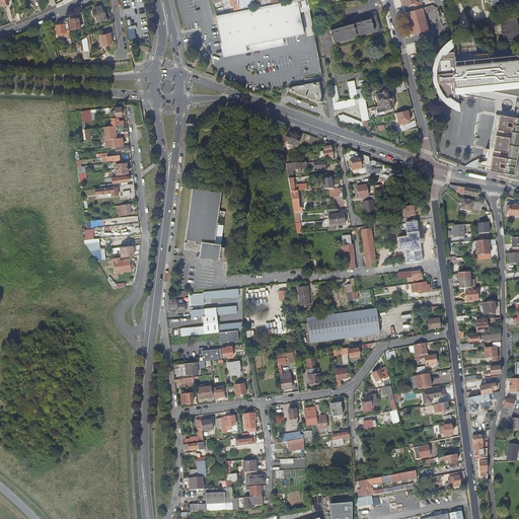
[(307,9),(305,0),(295,0),(281,3),(272,5),(268,5),(257,7),(257,8),(239,11),(235,12),(216,16),(222,43),(221,44),(224,58),(249,53),(282,46),(281,39),(301,34),(297,11),(307,9)]
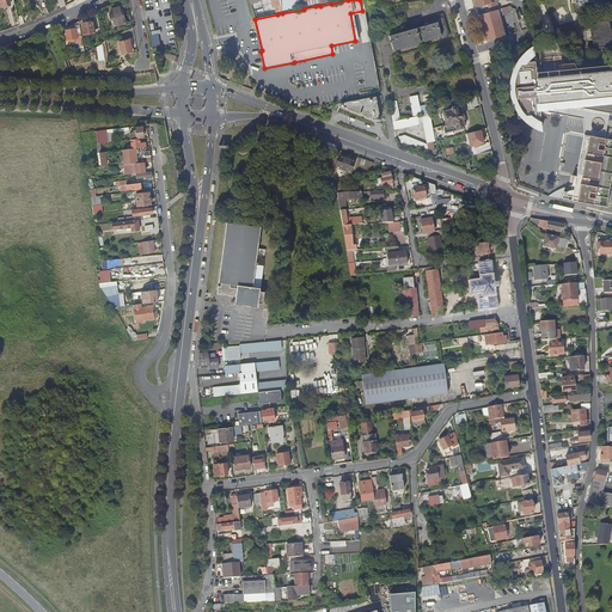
[(270,0),(273,10),(276,8),(277,14),(282,13),(282,12),(303,7),(314,4),(319,2),(325,1),(324,0),(270,0)]
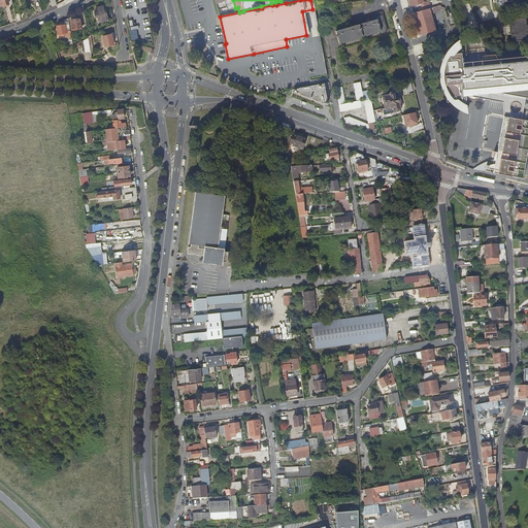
[(108,21),(104,6),(96,8),(97,12),(94,12),(95,17),(98,15),(100,23),(108,21)]
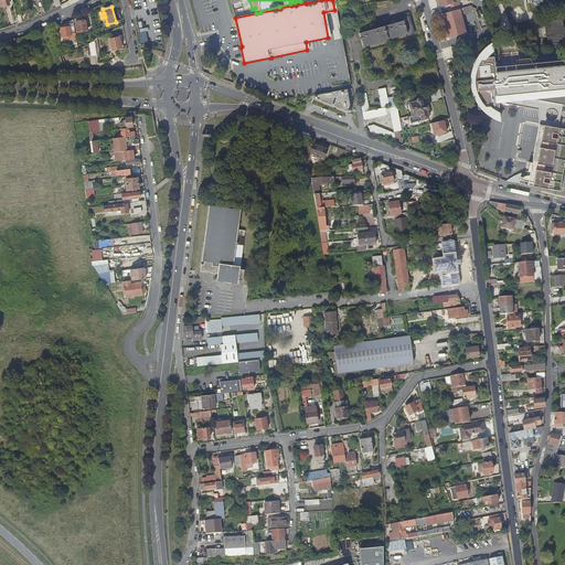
[(460,10),(443,16),(450,40),(468,34),(460,10)]
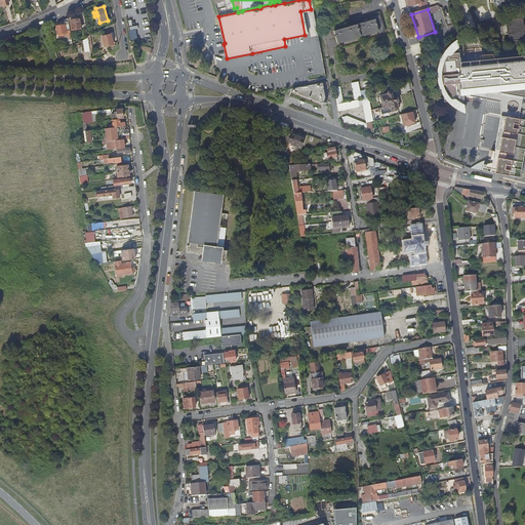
[(370,19),(333,30),(337,42),(378,31),(378,33),(385,31),(380,14),(370,17),(370,19)]
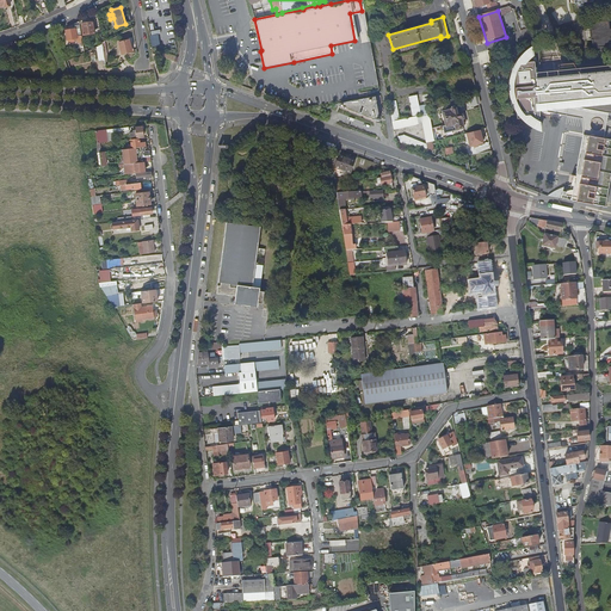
[(92,22),(81,24),(84,35),(94,32),(92,22)]
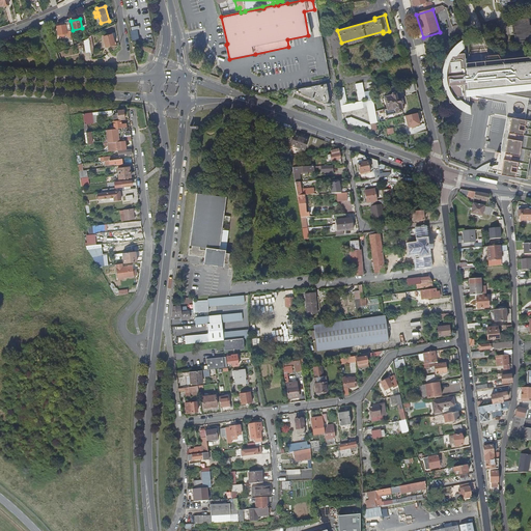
[(530,20),(514,21),(515,27),(513,27),(514,34),(515,34),(516,42),(530,39),(530,34),(530,33),(530,32),(530,25),(530,20)]
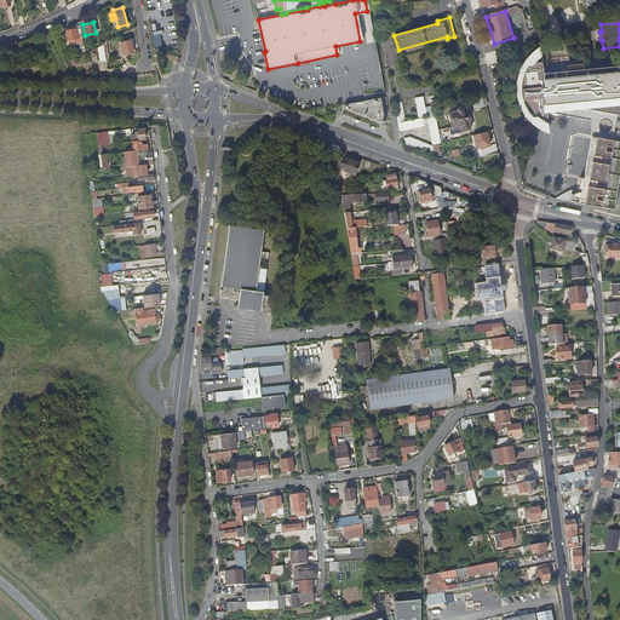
[(76,28),(67,30),(68,40),(79,39),(76,28)]
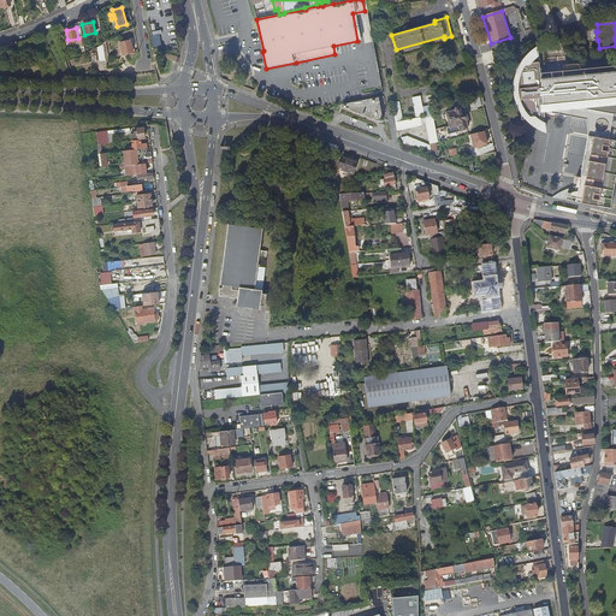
[(129,41),(118,42),(120,54),(131,52),(129,41)]
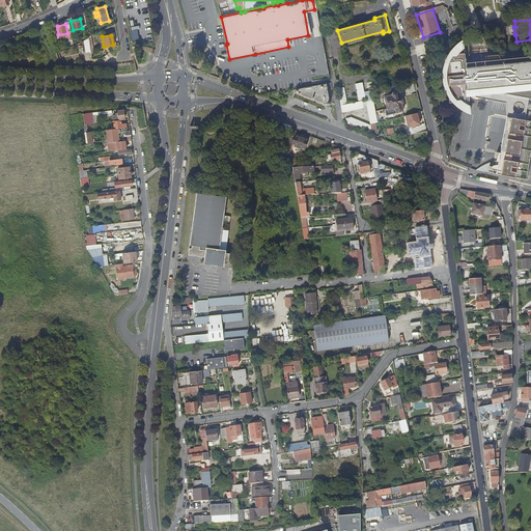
[(464,54),(444,56),(449,103),(468,101),(468,95),(468,90),(530,84),(530,61),(466,67),(464,54)]
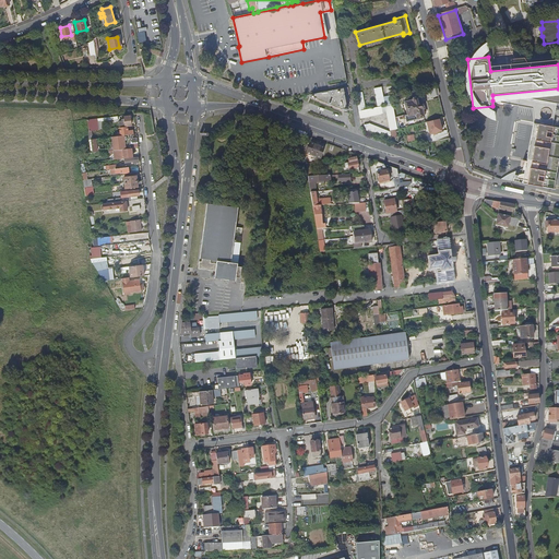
[(427,97),(439,95),(437,87),(426,91),(427,97)]
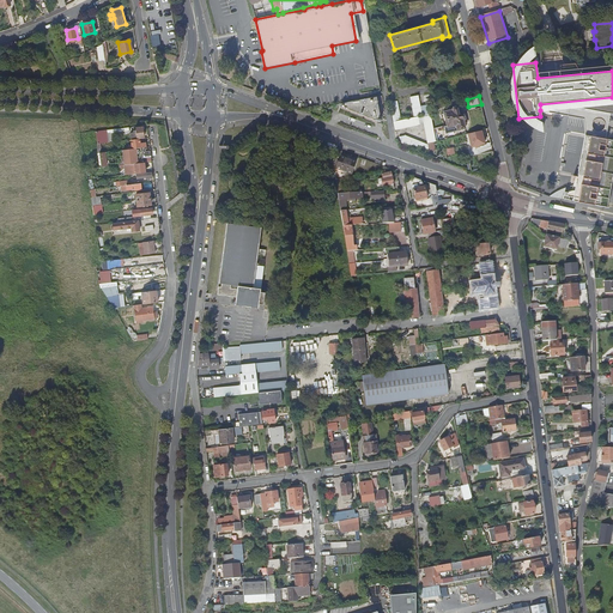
[(383,122),(378,97),(345,103),(346,107),(381,125),(383,122)]
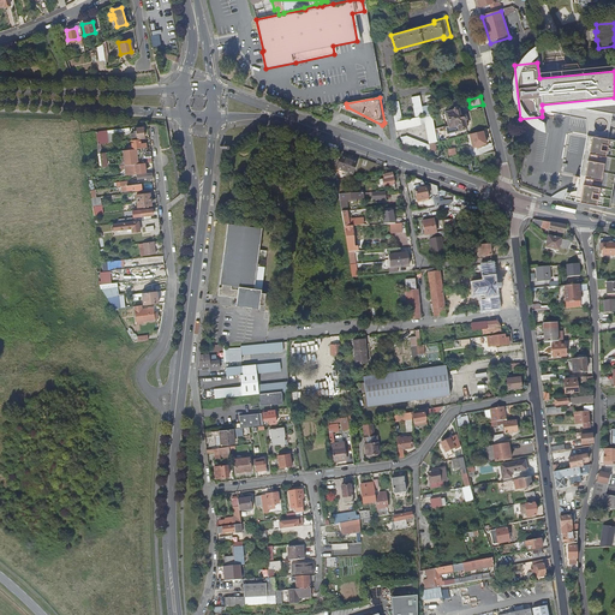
[(614,97),(542,105),(542,111),(586,120),(587,136),(579,185),(573,186),(568,187),(562,190),(557,192),(551,197),(580,202),(609,207),(614,173),(614,97)]
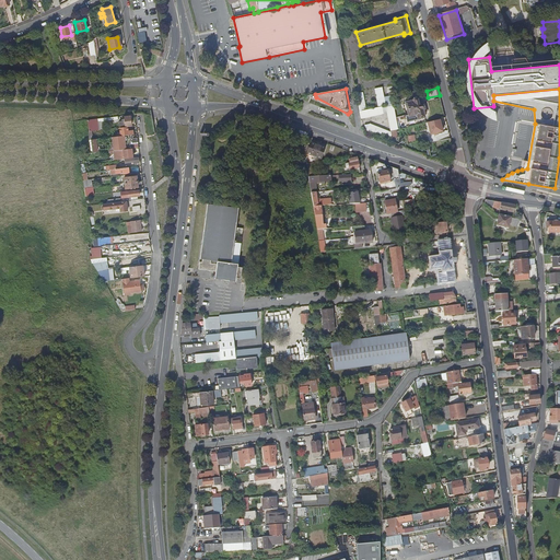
[(359,111),(365,109),(361,90),(356,94),(359,111)]
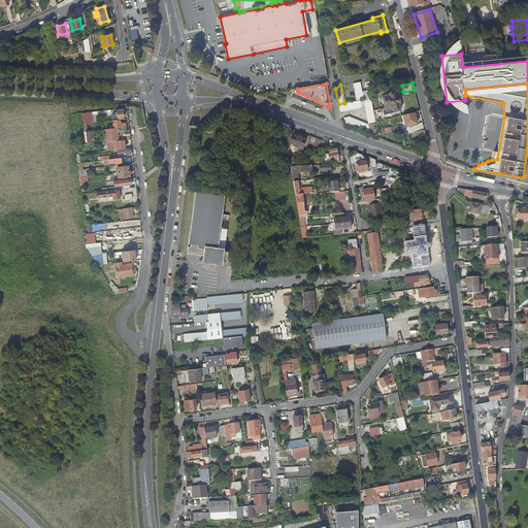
[(389,94),(382,96),(385,109),(392,107),(393,111),(400,109),(398,102),(399,101),(398,96),(395,96),(394,93),(393,91),(391,91),(390,91),(389,92),(389,94)]
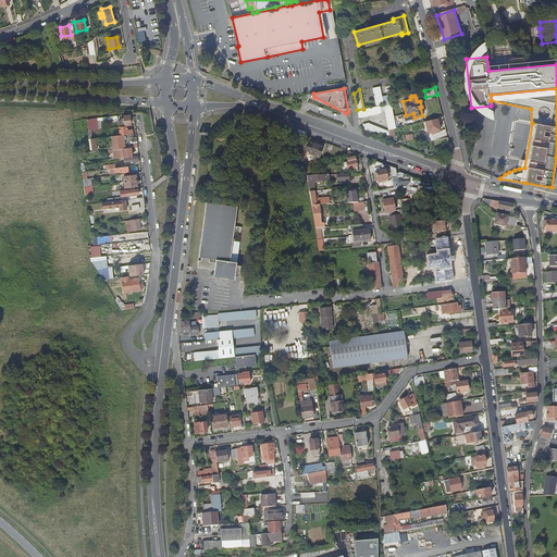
[(390,104),(384,106),(385,111),(388,130),(395,128),(390,104)]
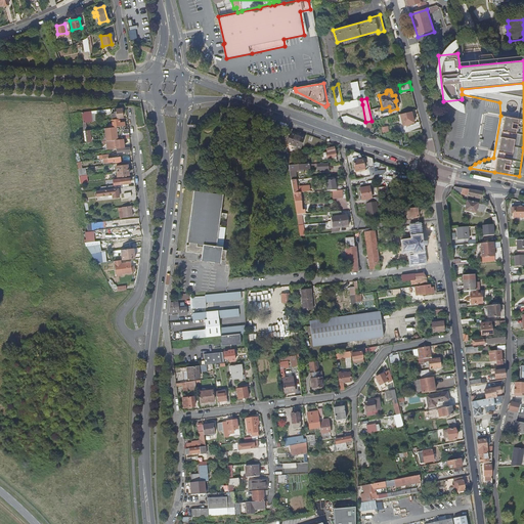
[(337,110),(355,106),(354,99),(342,102),(336,103),(337,110)]
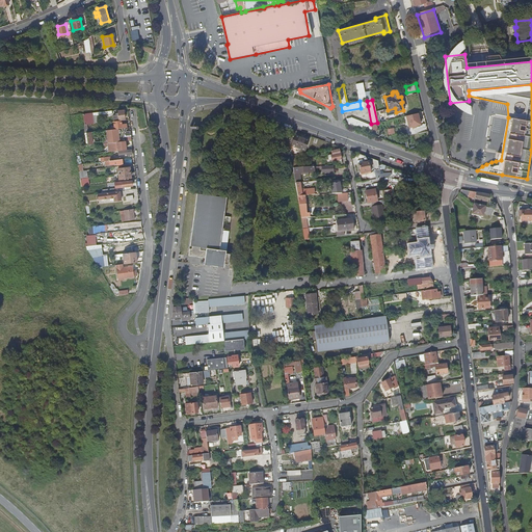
[(123,110),(117,110),(117,112),(115,113),(115,115),(113,116),(113,120),(125,118),(123,110)]
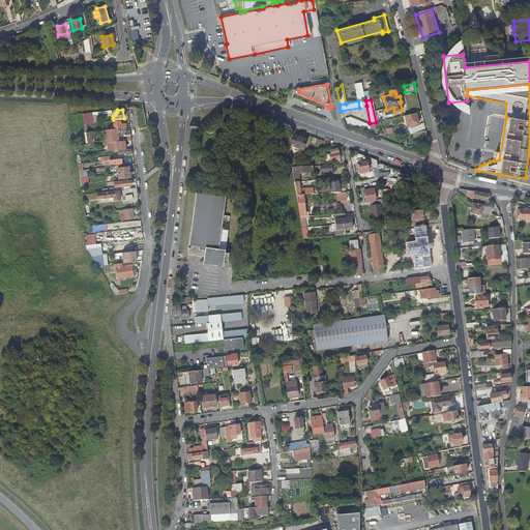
[(83,114),(84,124),(87,123),(93,123),(92,112),(83,113),(83,114)]
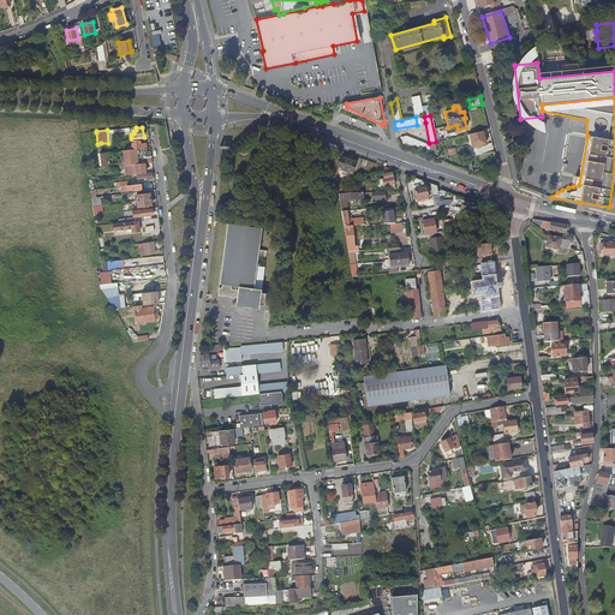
[(483,130),(470,133),(473,147),(487,143),(483,130)]
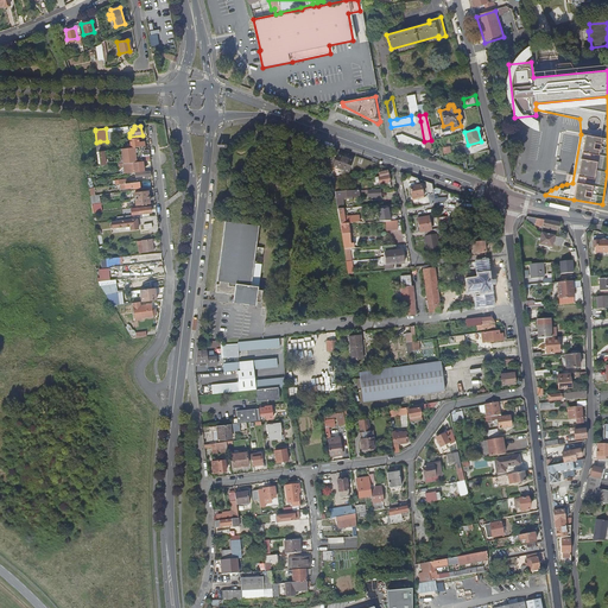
[(419,149),(422,143),(401,134),(399,140),(419,149)]
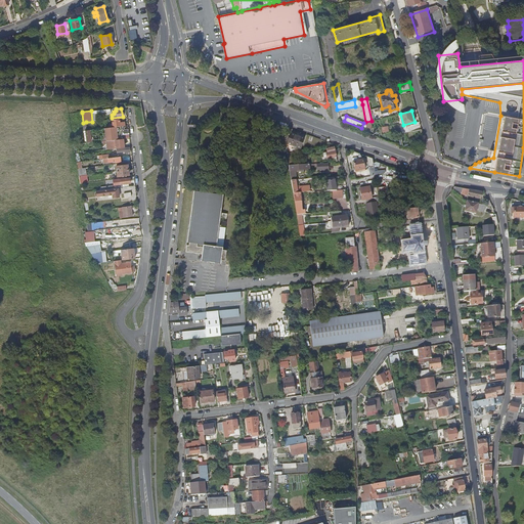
[(343,122),(361,129),(361,128),(344,121),(343,122)]
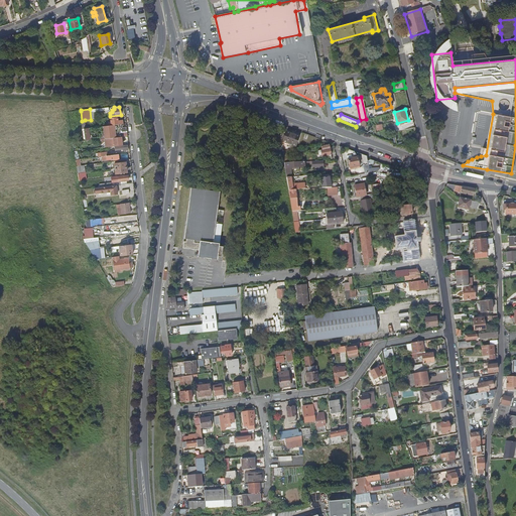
[(106,126),(108,139),(120,137),(118,125),(106,126)]
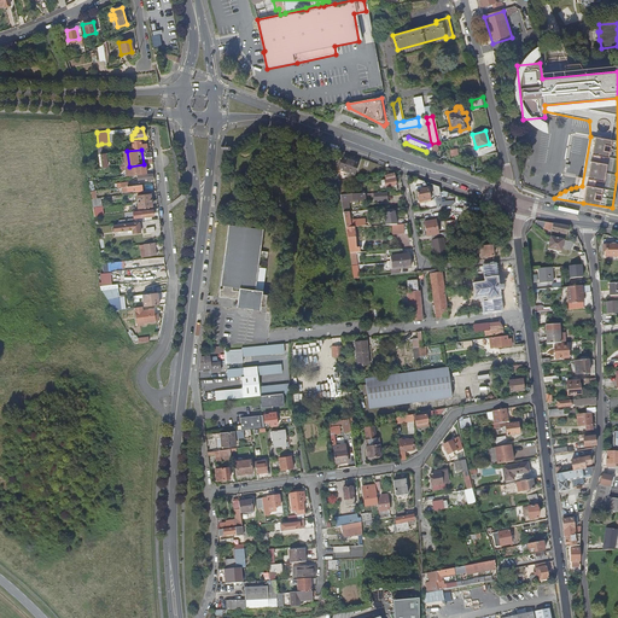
[(357,163),(343,158),(338,169),(353,174),(357,163)]
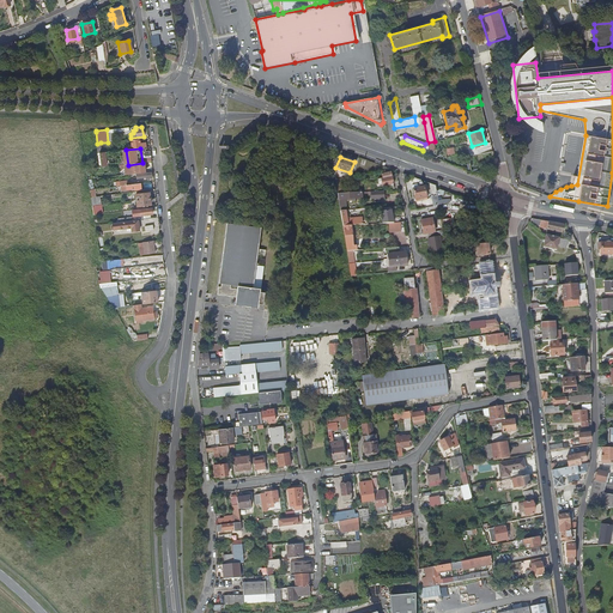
[(390,171),(382,174),(382,177),(378,177),(378,182),(382,181),(383,186),(386,186),(387,189),(394,188),(390,171)]
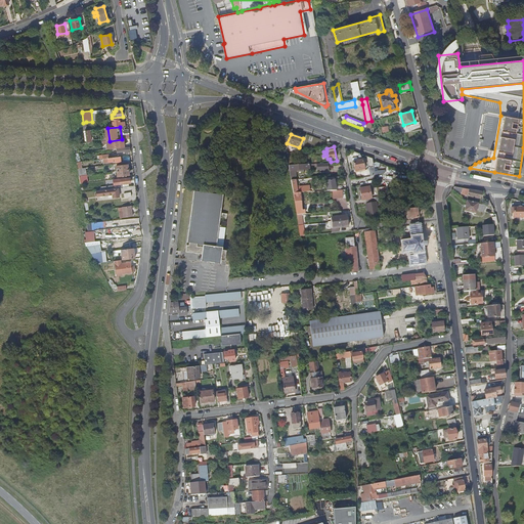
[(362,160),(353,162),(355,171),(364,170),(362,160)]
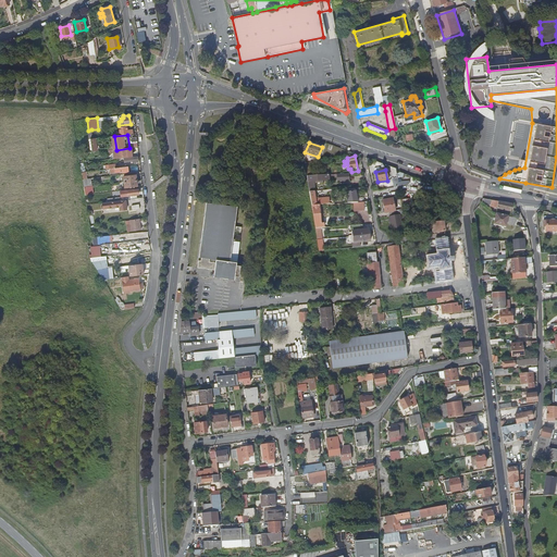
[(309,190),(313,189),(314,189),(314,186),(314,181),(329,180),(329,174),(307,175),(309,190)]
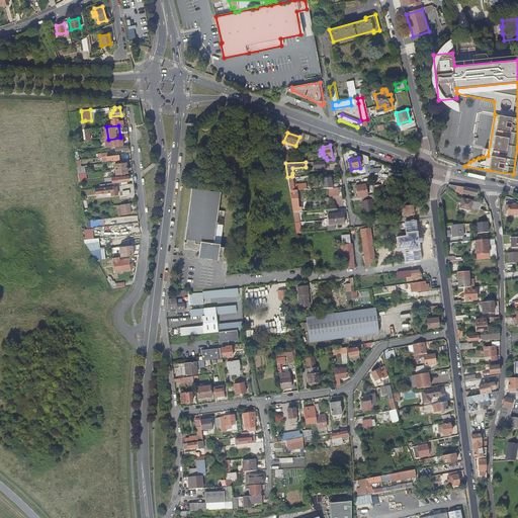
[(296,189),(303,189),(303,187),(307,187),(306,183),(295,184),(295,186),(294,186),(294,187),(293,187),(291,176),(287,177),(290,190),(296,189)]
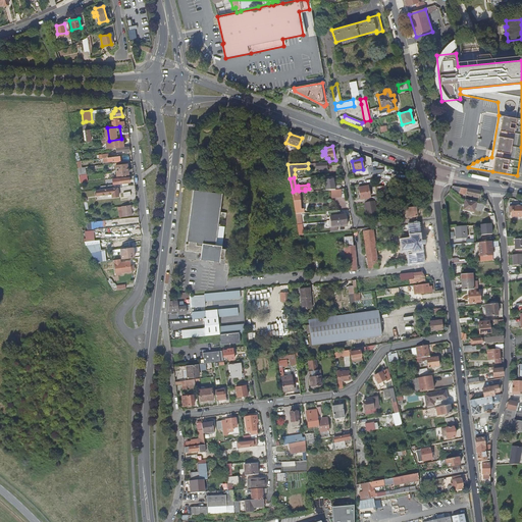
[(325,190),(334,190),(332,179),(324,180),(325,190)]
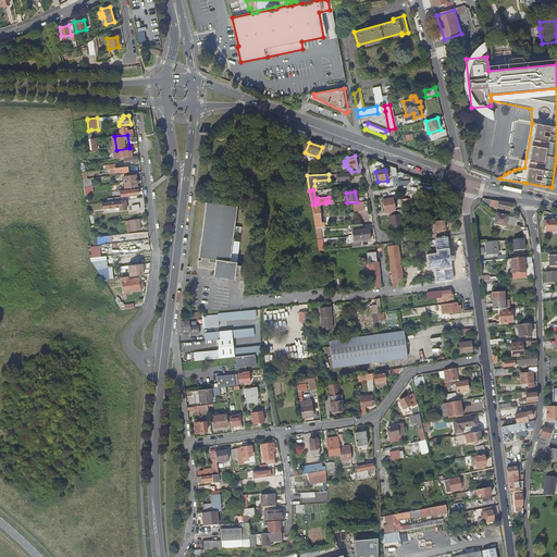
[(388,212),(390,217),(399,214),(398,211),(395,211),(393,199),(383,200),(385,212),(388,212)]
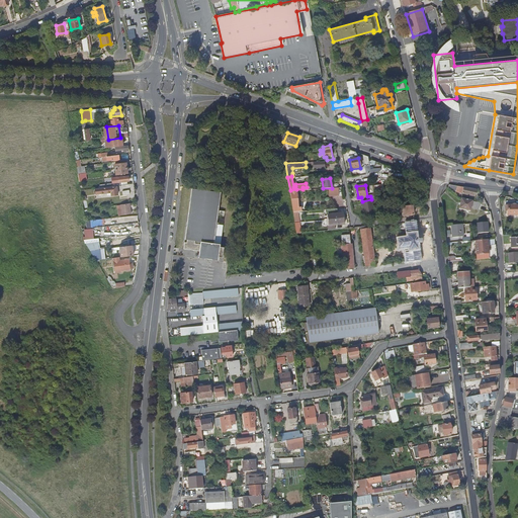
[(103,187),(97,188),(98,194),(106,192),(106,193),(113,192),(113,195),(120,194),(119,191),(118,191),(118,186),(116,186),(110,186),(106,187),(103,187)]
